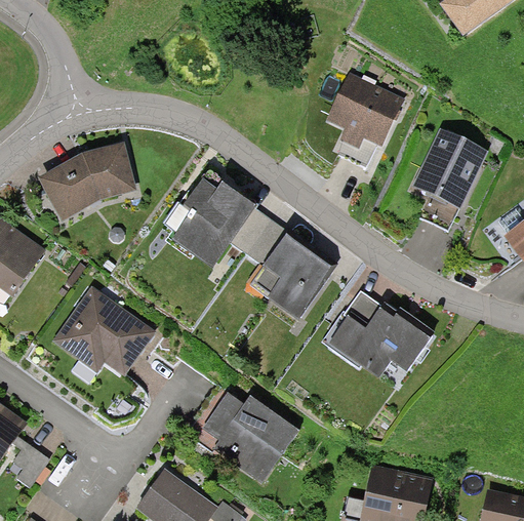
[(458,32),(505,0),(438,0),(437,0),(458,32)]
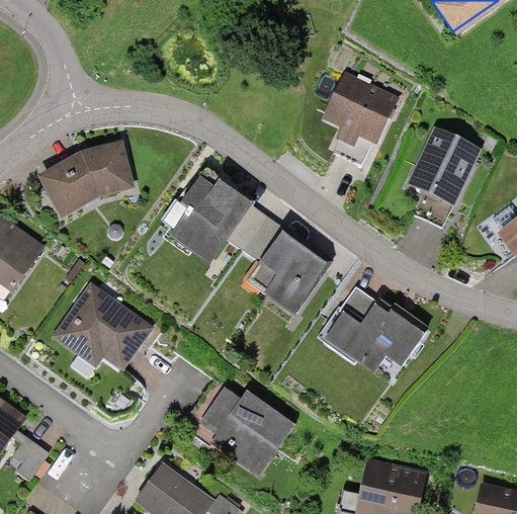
[(398,98),(345,73),(322,118),(339,126),(335,136),(355,146),(360,135),(375,143),(398,98)]
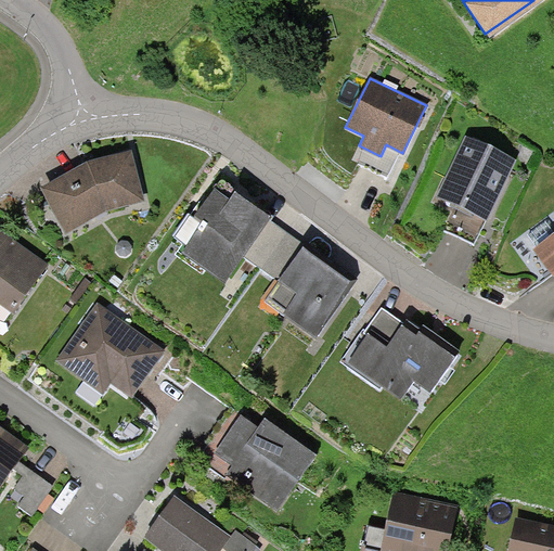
[(516,161),(465,137),(437,196),(458,206),(447,230),(476,244),(516,161)]
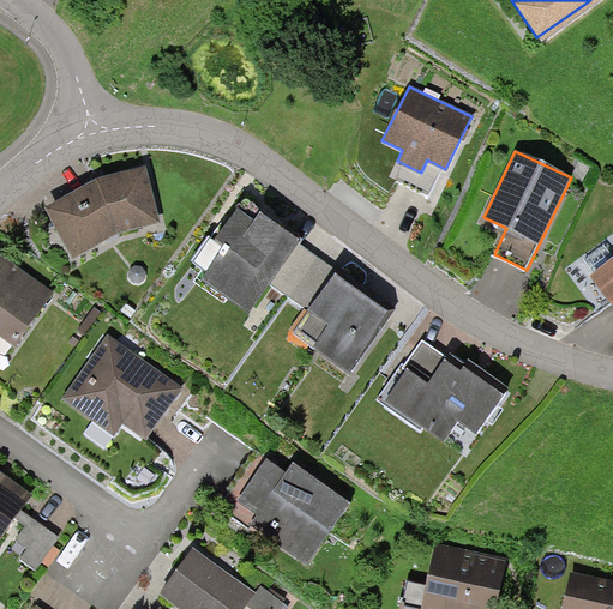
[(115,235),(160,224),(145,173),(98,185),(46,211),(70,257),(115,235)]
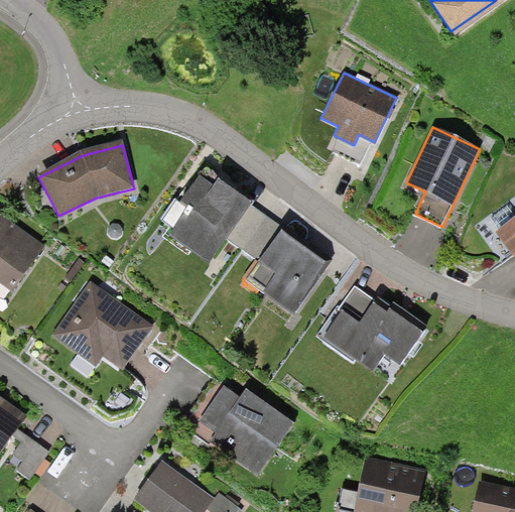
[(204,260),(247,201),(214,176),(209,183),(198,175),(177,203),(186,210),(168,234),(204,260)]
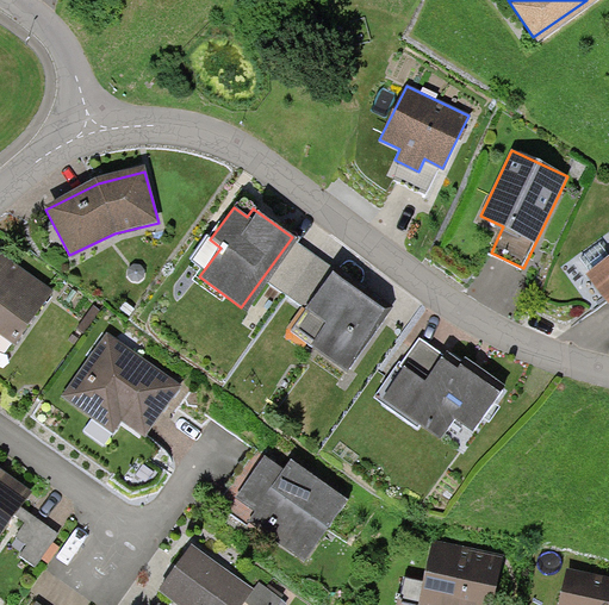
[(343,365),(384,305),(299,249),(273,287),(309,311),(294,331),(343,365)]
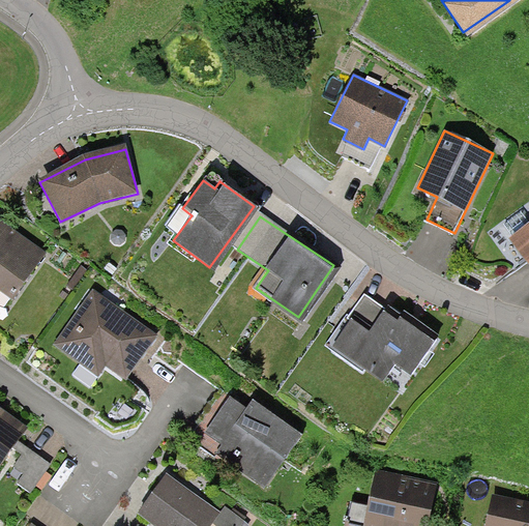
[(528,221),(508,235),(528,265),(528,221)]
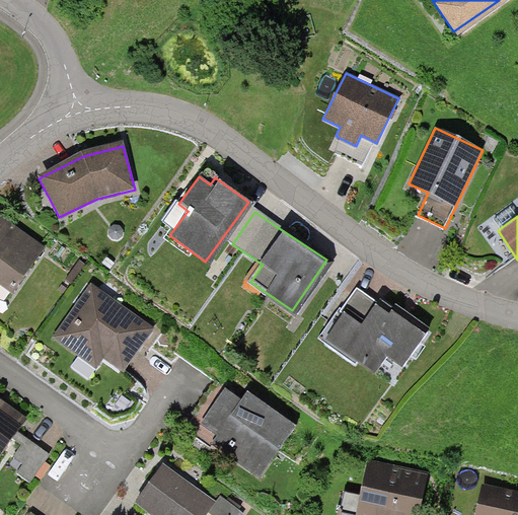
[(0,285),(10,292),(42,248),(0,218),(0,285)]
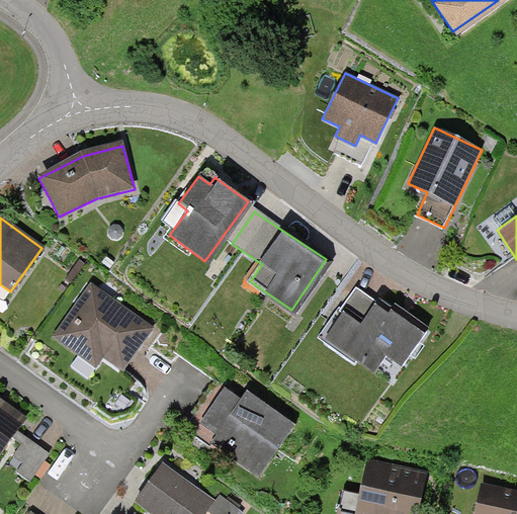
[(89,283),(52,336),(94,366),(101,356),(120,370),(152,328),(89,283)]
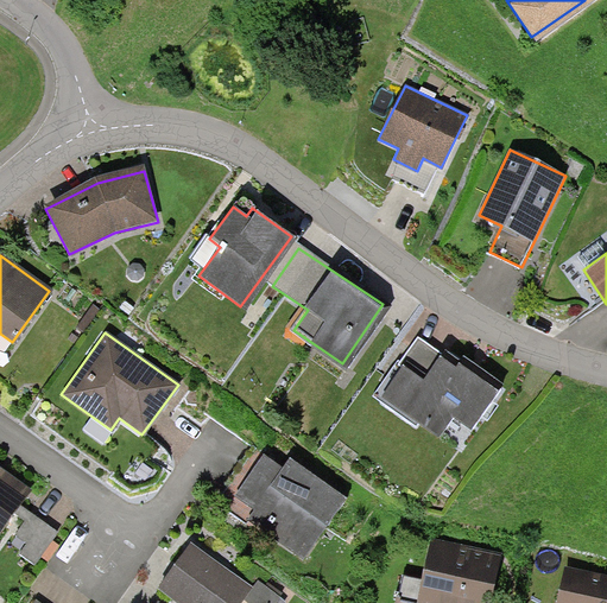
[(467,426),(495,385),(419,334),(378,393),(436,433),(449,414),(467,426)]
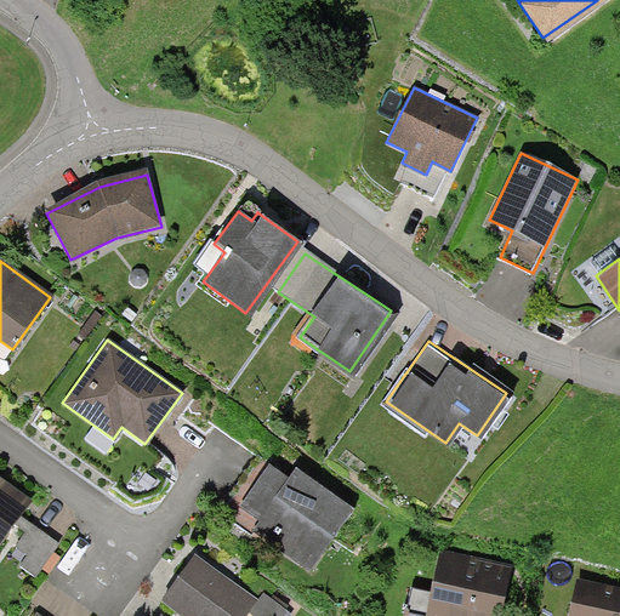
[(285,475),(268,465),(242,505),(261,518),(254,529),(311,566),(352,505),(291,466),(285,475)]
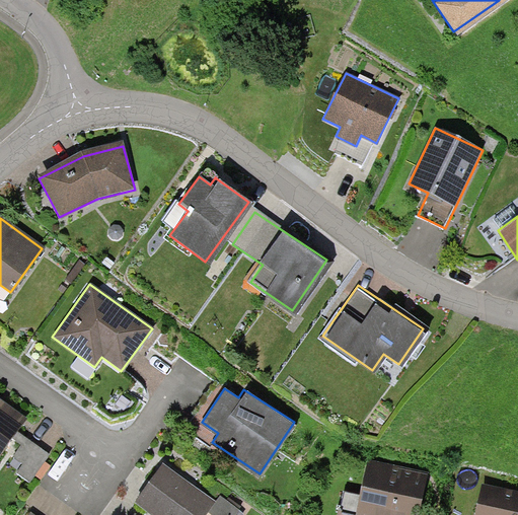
[(24,418),(0,400),(0,447),(8,436),(19,444),(11,455),(21,462),(15,470),(27,480),(48,452),(16,430),(24,418)]
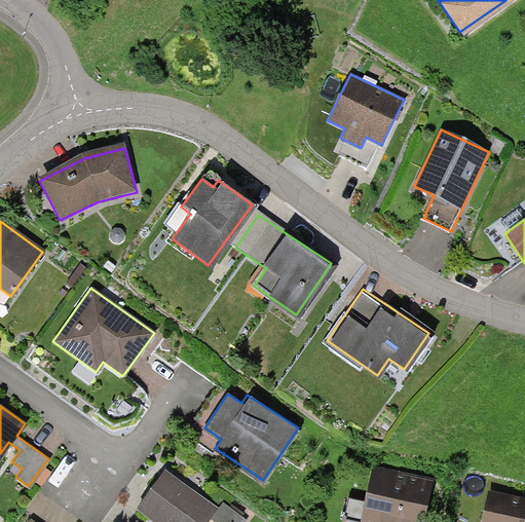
[(424,521),(434,482),(372,468),(364,502),(347,498),(341,521),(424,521)]
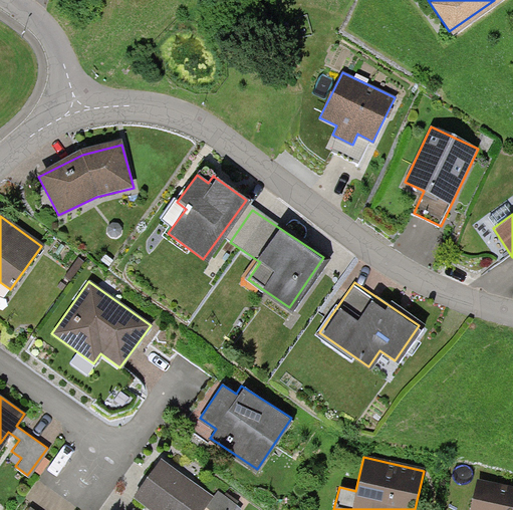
[(159,460),(133,498),(151,509),(200,509),(210,495),(159,460)]
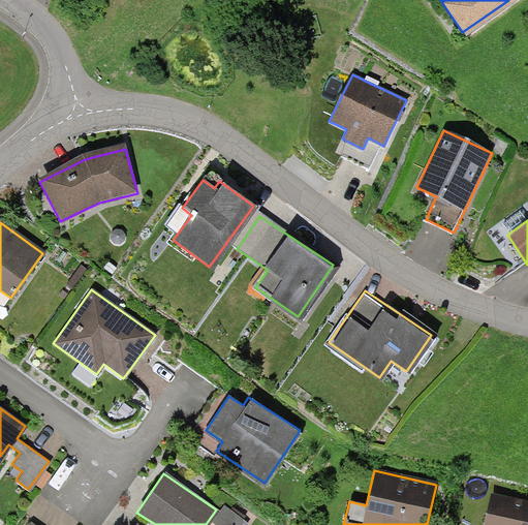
[(527,524),(527,503),(489,496),(484,524),(527,524)]
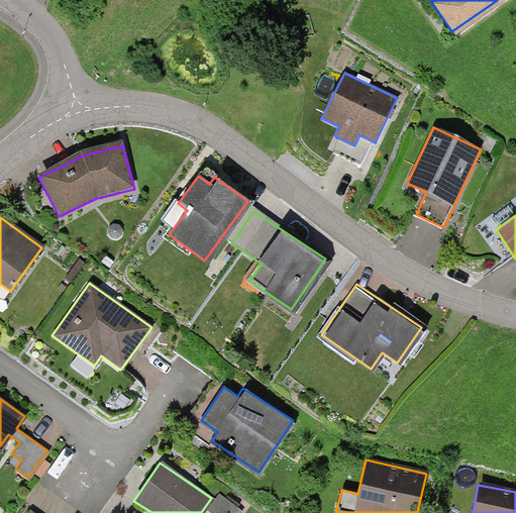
[(219,494),(208,508),(214,512),(233,512),(237,507),(219,494)]
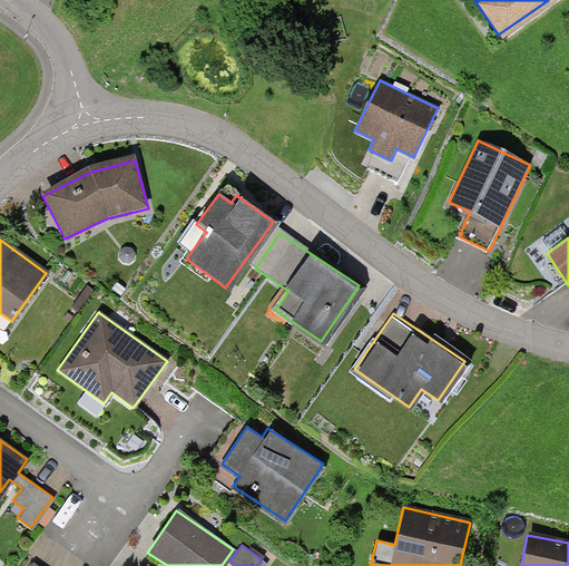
All buildings are outlined.
